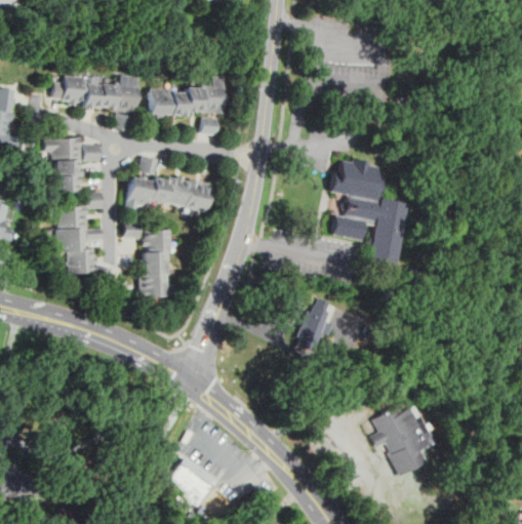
[(52,103),(115,109),(113,129),(130,130),(132,114),(136,114),(139,76),(118,74),(117,84),(102,83),(102,77),(65,73),(64,83),(54,82),(52,103)]
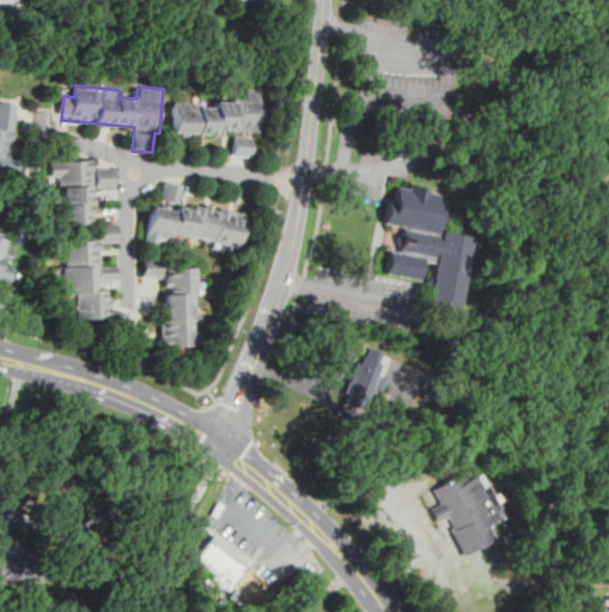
[(174,102),(174,134),(265,134),(263,88),(241,89),(241,102),(174,102)]
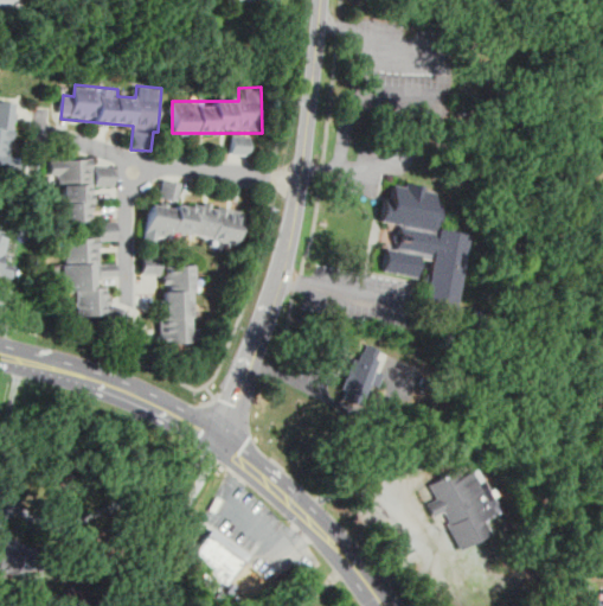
[(0,168),(13,170),(15,102),(0,101),(0,168)]
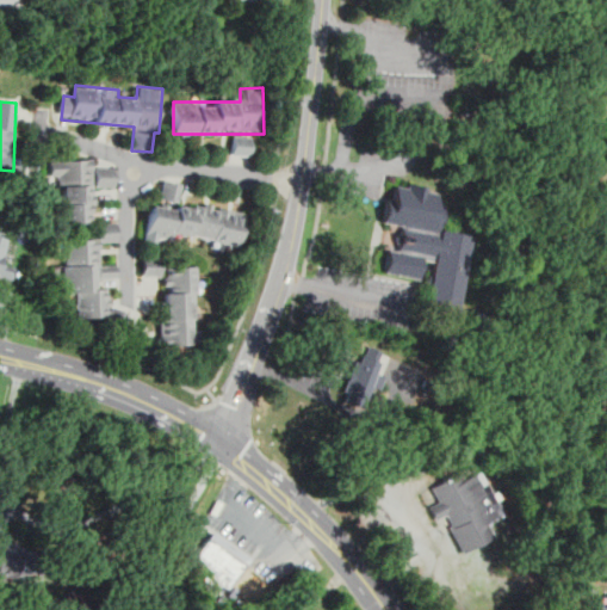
[(253,136),(235,136),(235,155),(253,155),(253,136)]
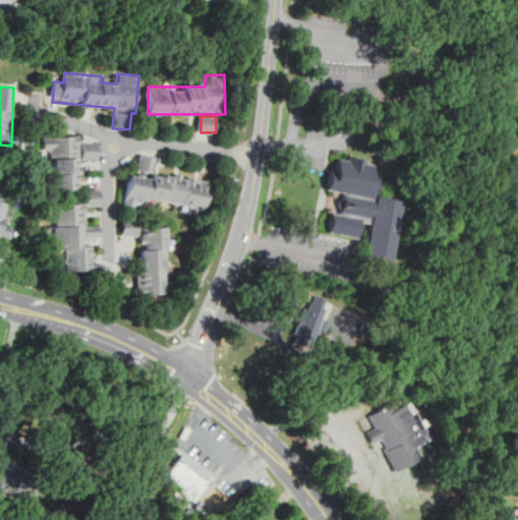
[(44,150),(54,150),(54,190),(80,190),(80,136),(44,136),(44,150)]
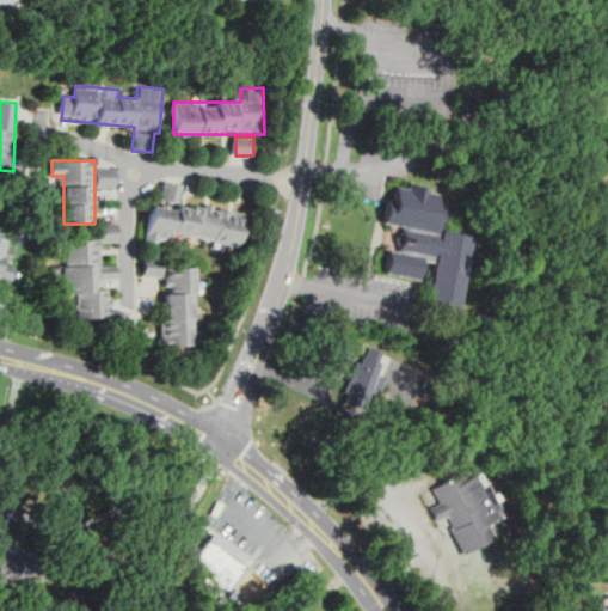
[(117,187),(117,169),(98,169),(98,187),(117,187)]
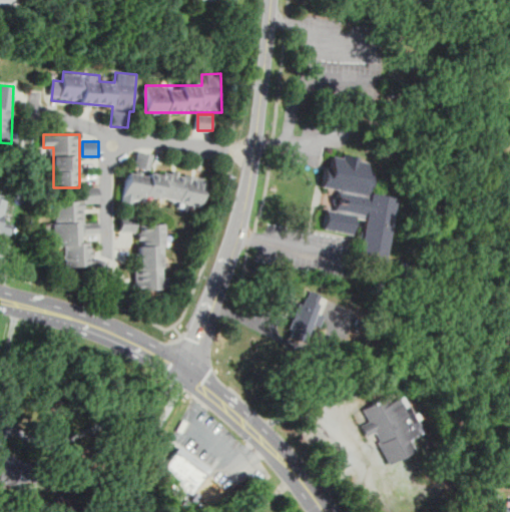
[(154,153),(139,151),(137,168),(152,170),(154,153)]
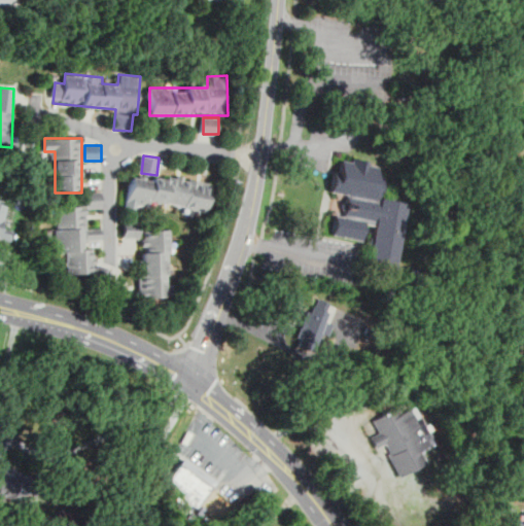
[(397,273),(410,204),(380,199),(385,166),(340,158),(334,193),(349,195),(345,216),(337,215),(334,236),(363,241),(367,224),(376,225),(369,268),(397,273)]
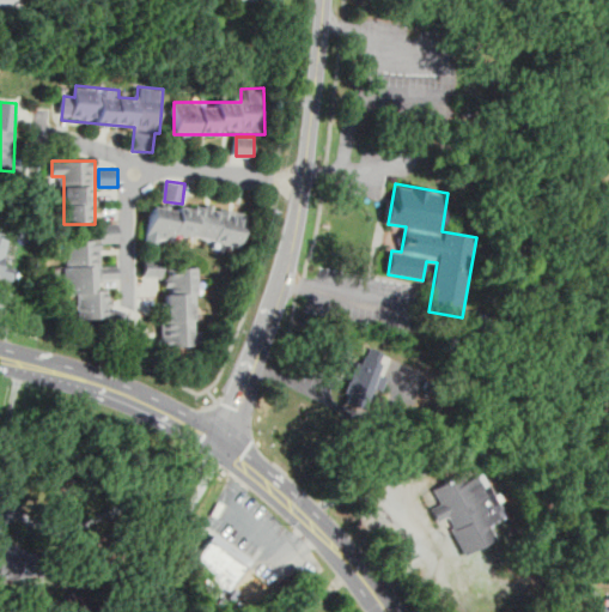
[(243,248),(249,216),(153,200),(146,244),(159,247),(162,234),(243,248)]
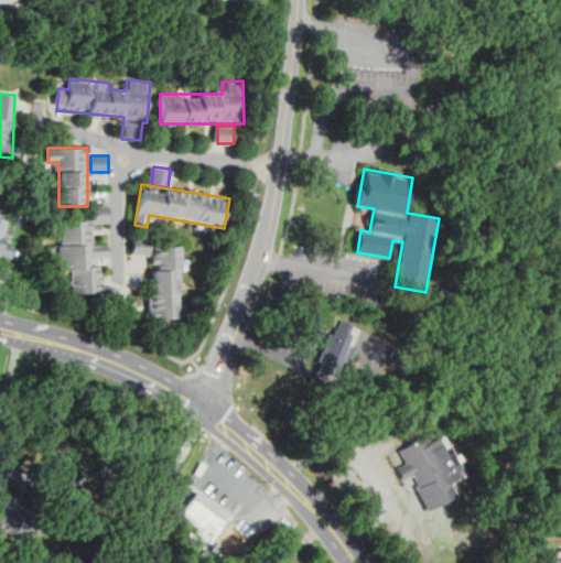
[(61,222),(61,271),(74,271),(74,293),(103,293),(103,301),(119,301),(119,285),(101,285),(101,266),(90,267),(90,258),(110,258),(110,245),(94,245),(94,224),(110,224),(110,206),(94,206),(94,222),(61,222)]
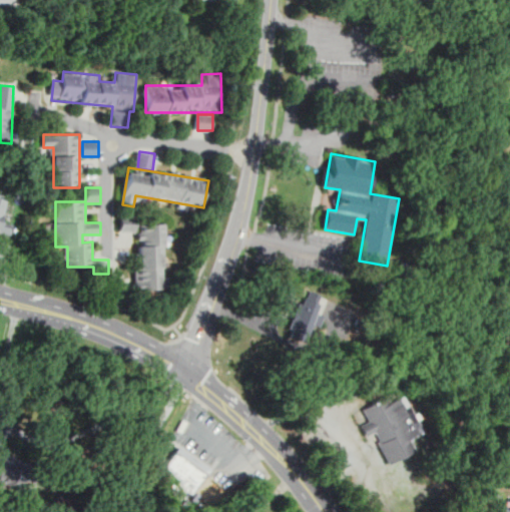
[(14,223),(4,220),(10,196),(0,193),(0,232),(11,235),(14,223)]
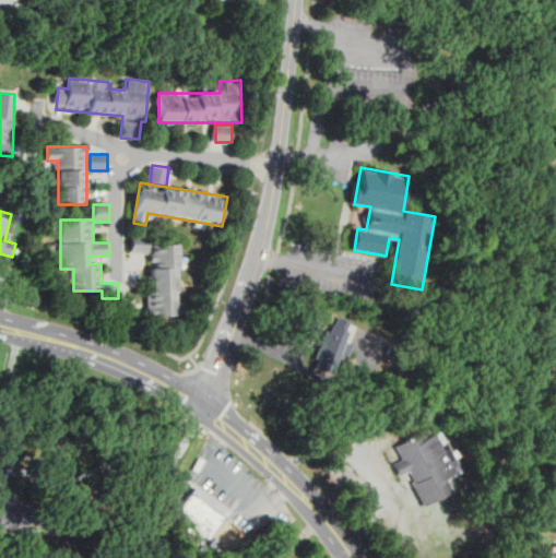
[(132,253),(150,253),(150,235),(132,235),(132,253)]
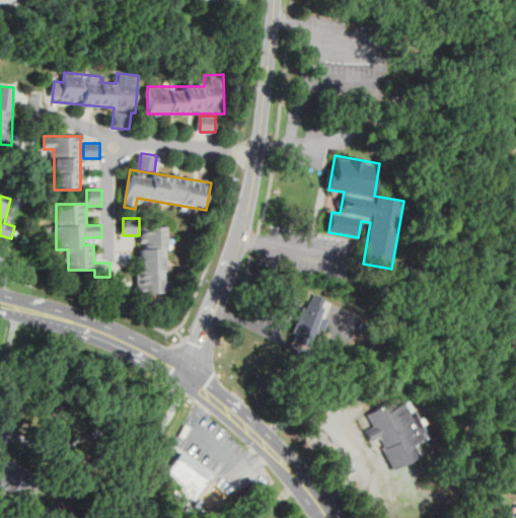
[(168,226),(139,227),(140,293),(170,293),(168,226)]
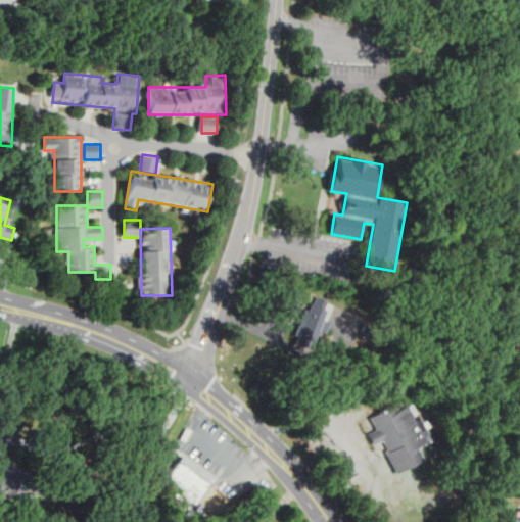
[(333,301),(313,294),(300,326),(321,334),(333,301)]
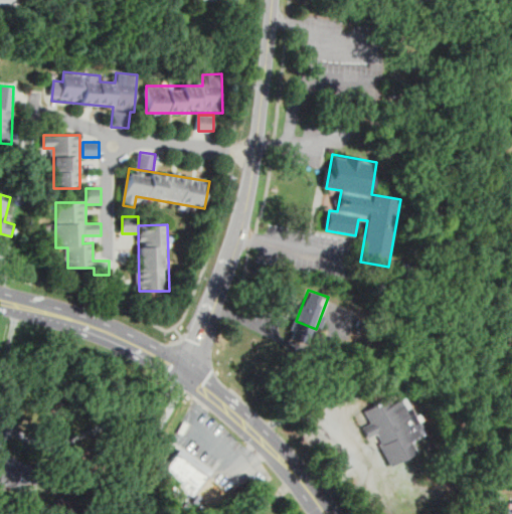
[(370,410),(386,444),(384,445),(394,465),(420,452),(415,442),(430,434),(411,396),(395,405),(392,399),(370,410)]
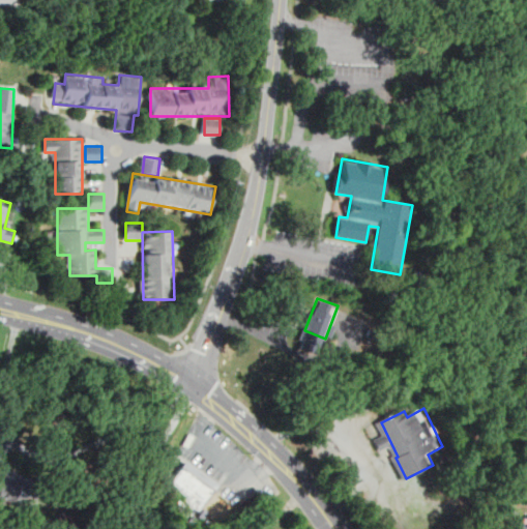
[(187,462),(166,494),(200,518),(222,486),(187,462)]
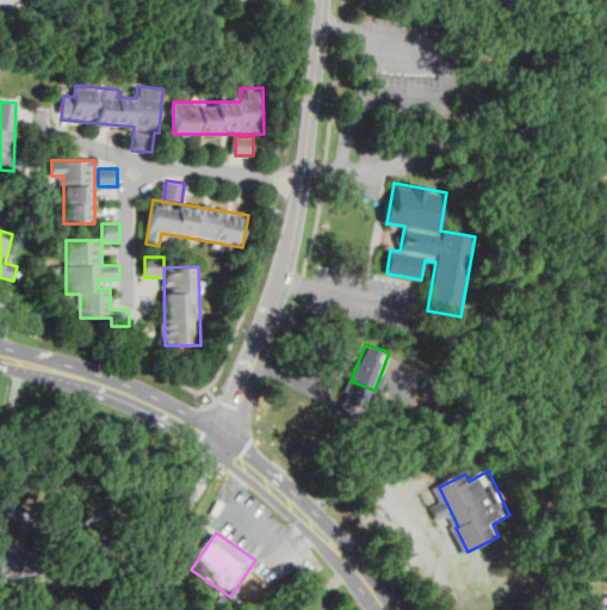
[(0,577),(11,583),(24,556),(0,543),(0,577)]
